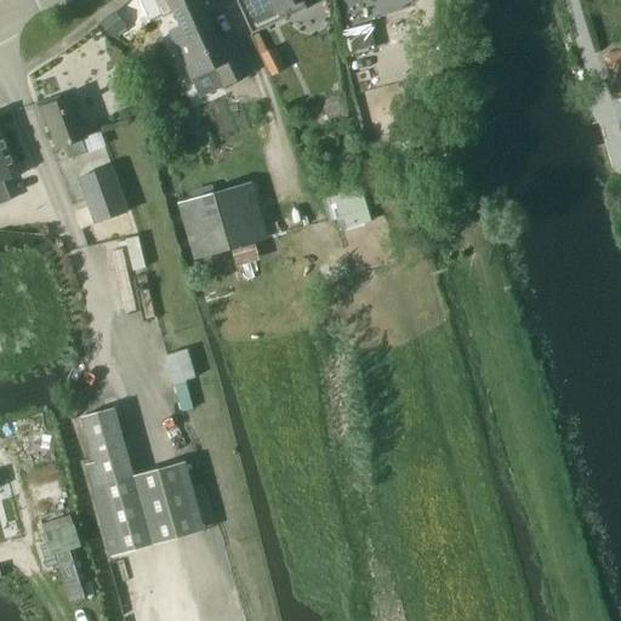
[(206,12),(217,7),(214,0),(159,0),(166,16),(177,11),(177,10),(192,4),(198,16),(206,12)]
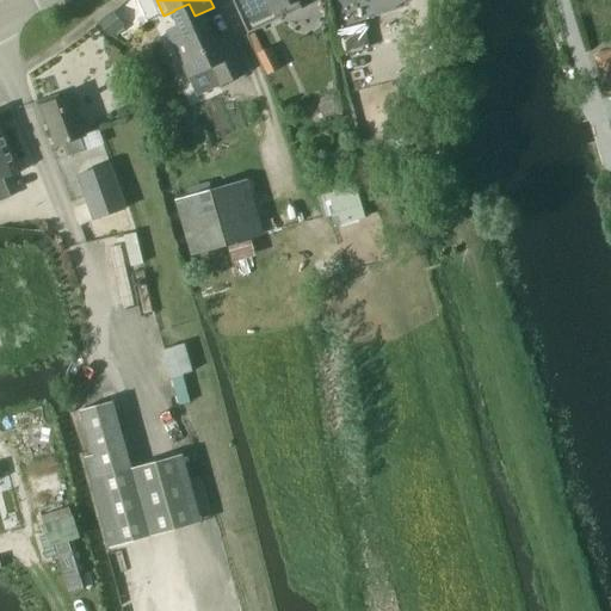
[(233,0),(250,35),(303,10),(300,1),(301,0),(233,0)]
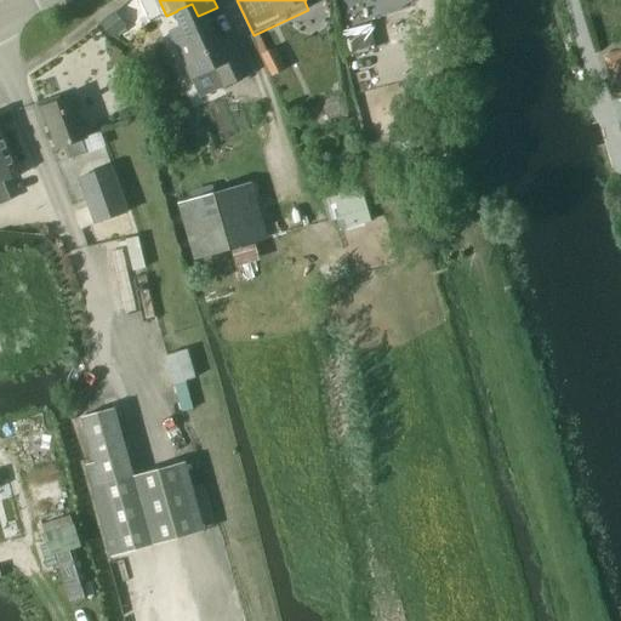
[(177,10),(177,11),(184,27),(174,32),(194,79),(216,69),(223,87),(251,75),(235,38),(221,44),(206,12),(198,16),(192,4),(177,10)]
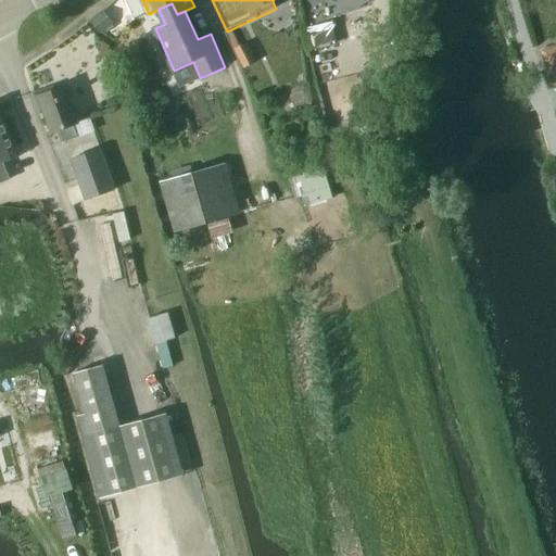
[(102,13),(90,23),(101,36),(113,26),(102,13)]
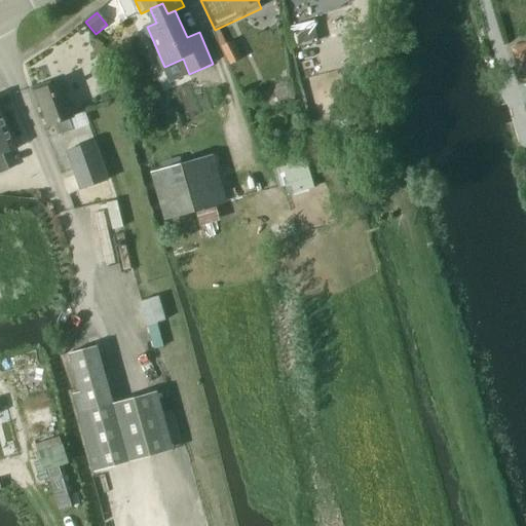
[(311,15),(290,21),(296,48),(317,44),(311,15)]
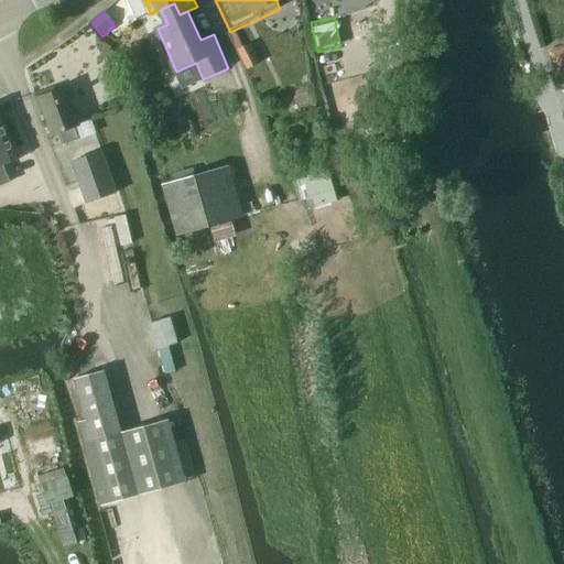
[(556,74),(563,71),(563,49),(551,53),(556,74)]
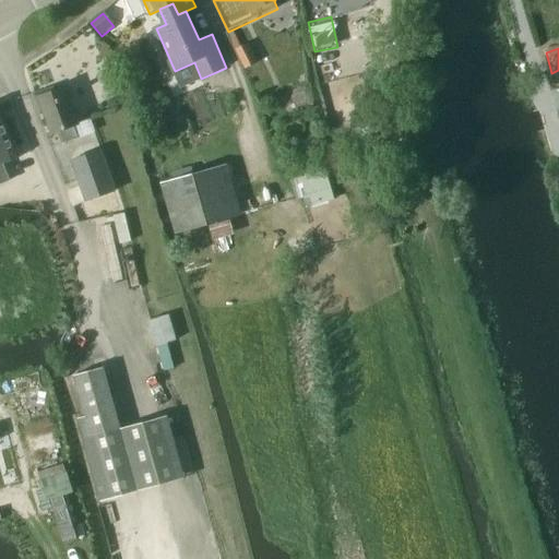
[(155,103),(146,85),(135,92),(143,109),(155,103)]
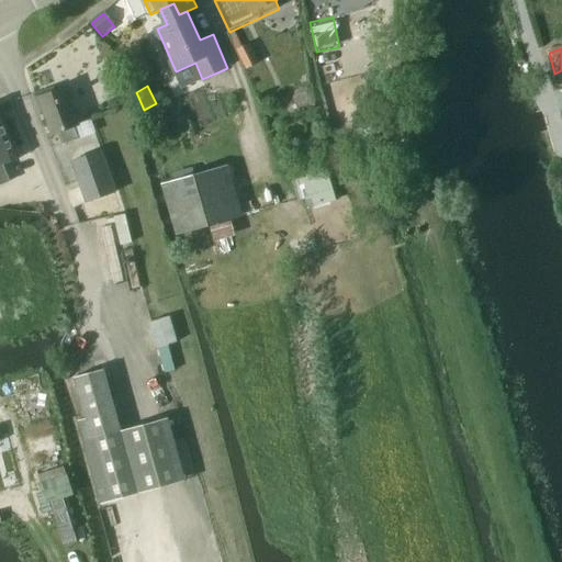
[(66,89),(56,93),(54,89),(34,96),(41,115),(46,114),(53,133),(60,131),(65,144),(78,139),(74,126),(78,124),(66,89)]
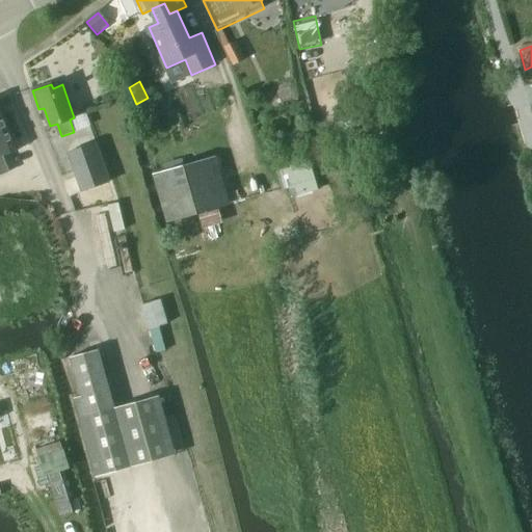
[(161,99),(149,103),(154,120),(166,116),(161,99)]
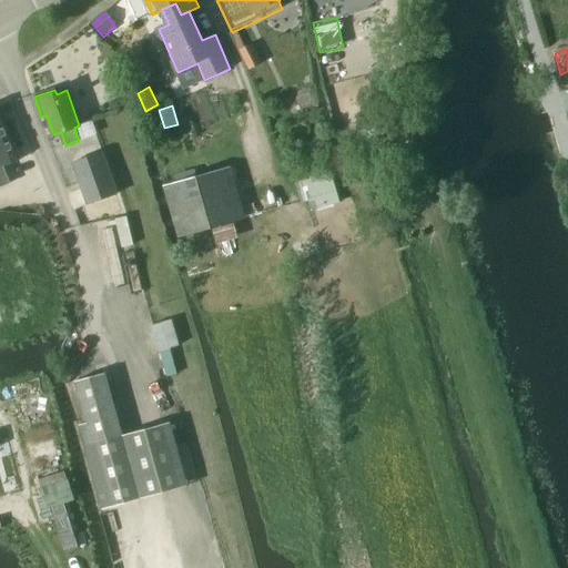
[(0,119),(0,188),(11,184),(3,166),(18,161),(0,119)]
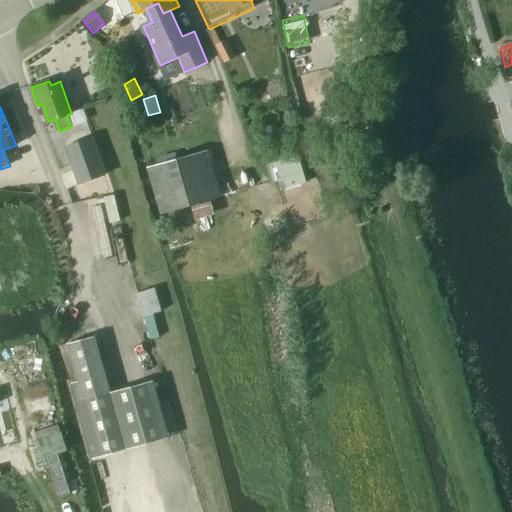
[(105,175),(95,145),(68,155),(79,185),(105,175)]
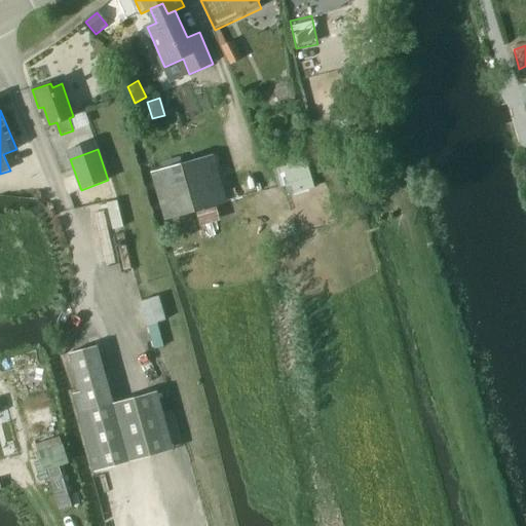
[(200,158),(152,173),(165,220),(215,207),(200,158)]
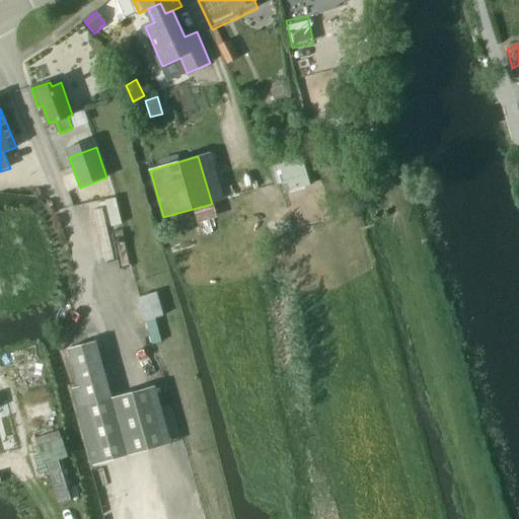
[(95,342),(69,349),(79,387),(71,389),(92,466),(127,456),(112,399),(95,342)]
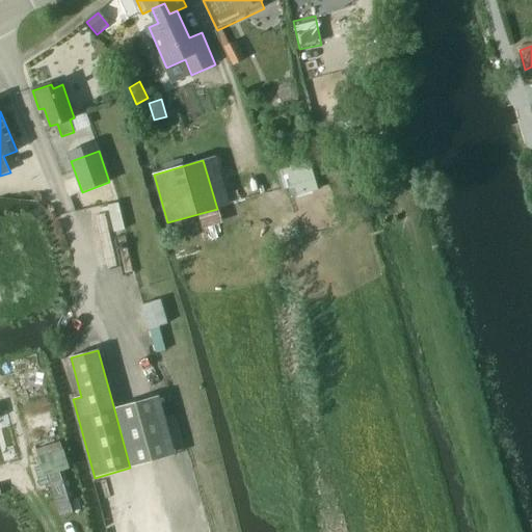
[(63,521),(76,517),(59,466),(36,472),(43,490),(53,487),(63,521)]
